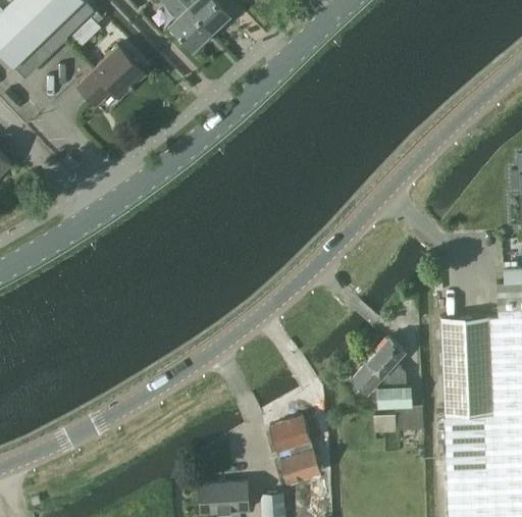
[(0,0),(0,54),(24,80),(39,66),(94,12),(82,0),(0,0)]
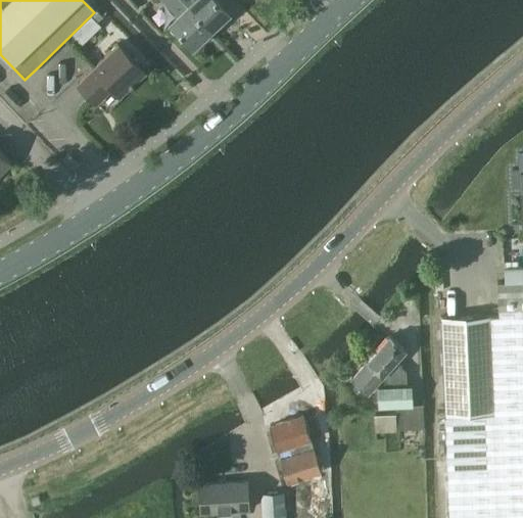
[(158,0),(178,19),(169,28),(193,55),(215,36),(181,0),(158,0)]
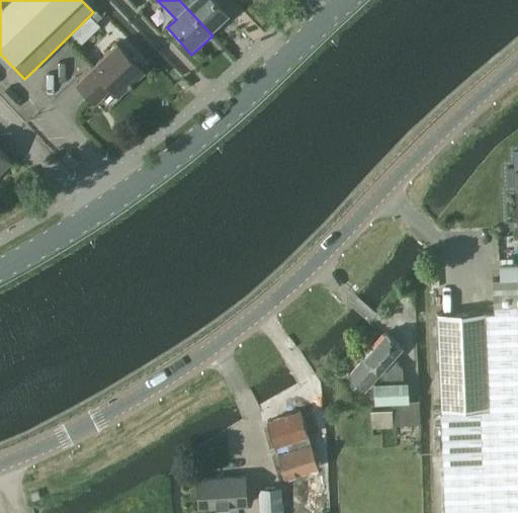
[(179,0),(212,35),(230,18),(212,0),(194,0),(192,2),(190,0),(179,0)]
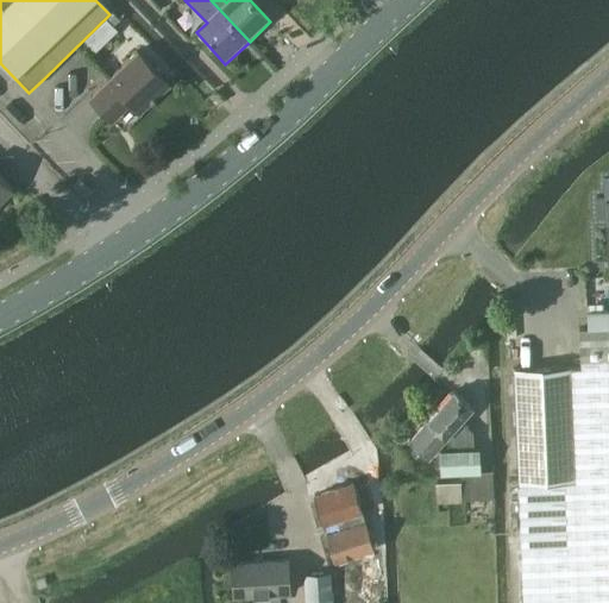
[(138,54),(90,98),(112,121),(123,132),(139,117),(169,86),(138,54)]
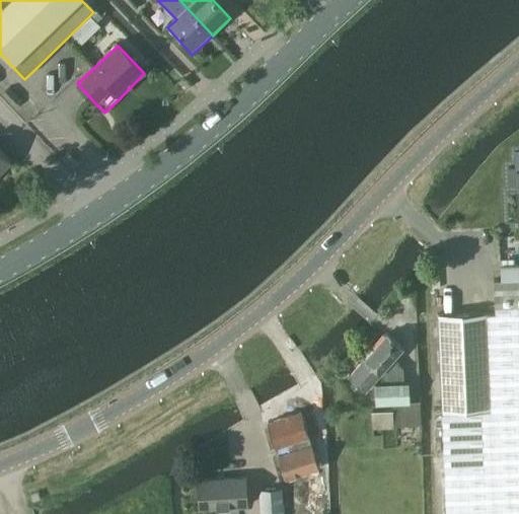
[(0,177),(12,167),(0,154),(0,177)]
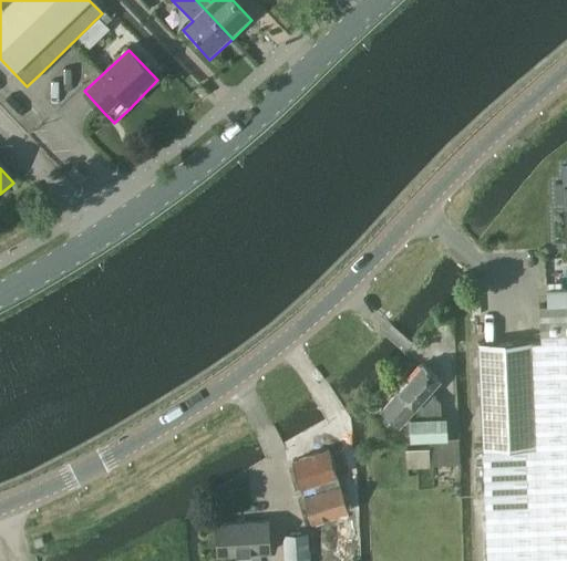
[(566,560),(566,309),(539,311),(540,340),(540,344),(535,345),(478,349),(483,455),(484,455),(487,560),(566,560)]
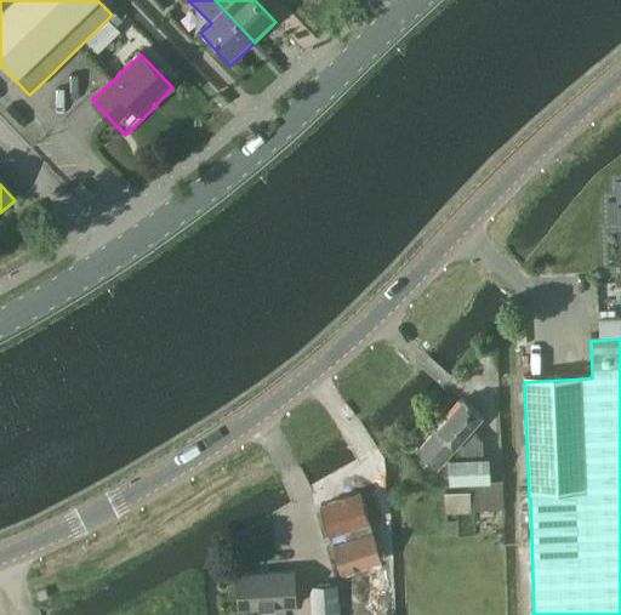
[(484,461),(484,446),(472,436),(484,422),(463,404),(417,457),(438,473),(456,453),(456,462),(450,462),(450,488),(468,487),(469,495),(445,496),(446,518),(472,518),(472,514),(505,513),(502,484),(490,485),(489,461),(484,461)]
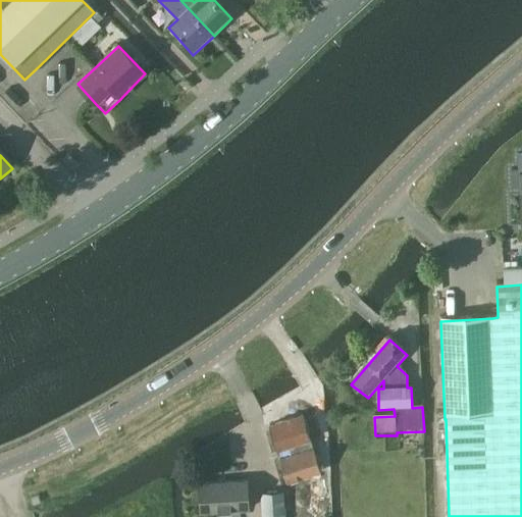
[(321,476),(303,418),(269,428),(278,455),(289,452),(291,459),(280,462),(288,486),(321,476)]
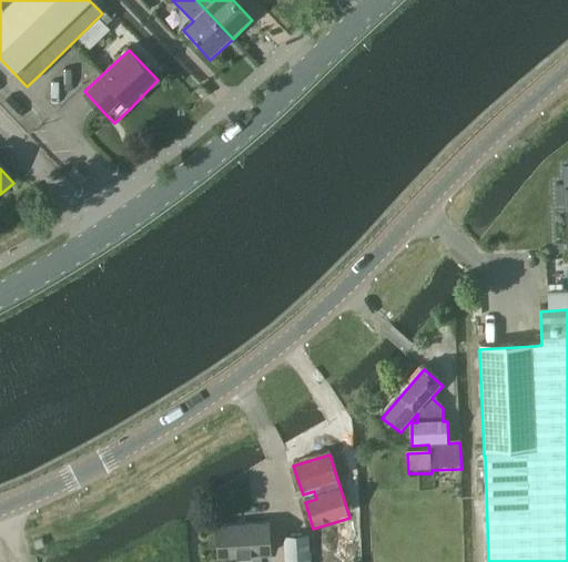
[(262,561),(262,558),(271,557),(270,525),(217,529),(219,560),(250,559),(250,561),(262,561)]
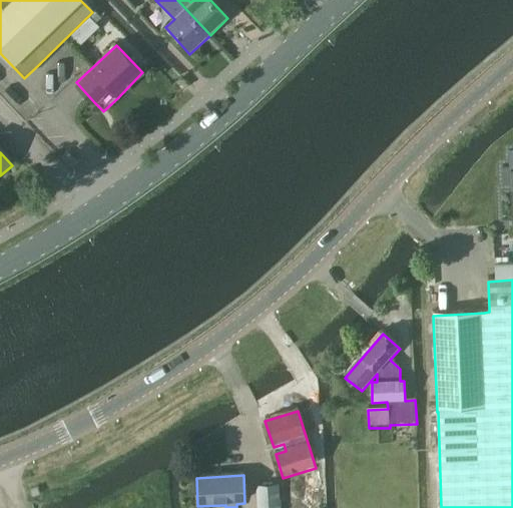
[(280,507),(278,487),(257,488),(259,507),(280,507)]
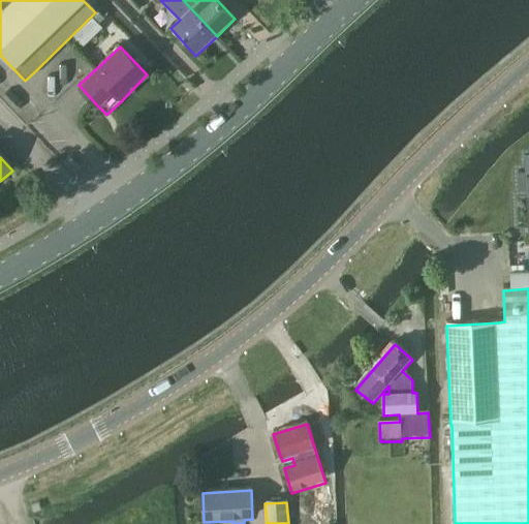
[(331,523),(330,505),(318,506),(298,507),(298,523),(331,523)]
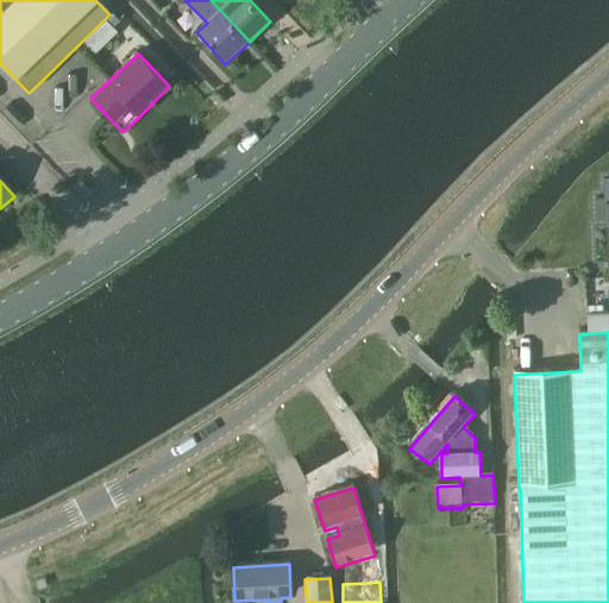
All buildings are outlined.
